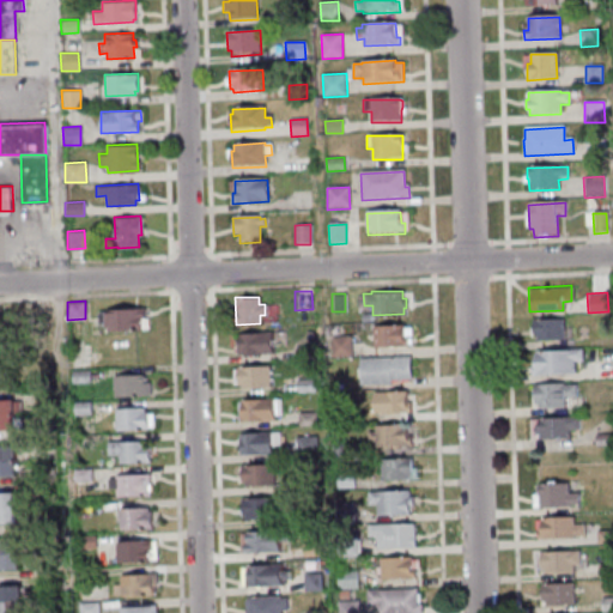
[(98,311),(98,323),(107,323),(107,329),(141,328),(140,316),(144,316),(147,314),(146,309),(144,307),(105,309),(105,310),(98,311)]
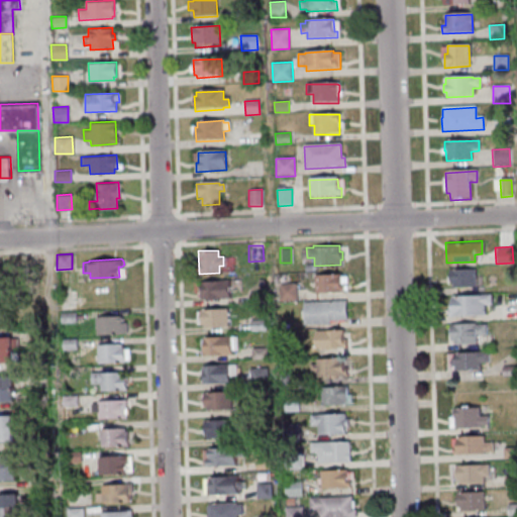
[(447,268),(475,267),(476,286),(451,287),(451,283),(449,283),(448,276),(447,276),(447,272),(447,270),(447,268)]
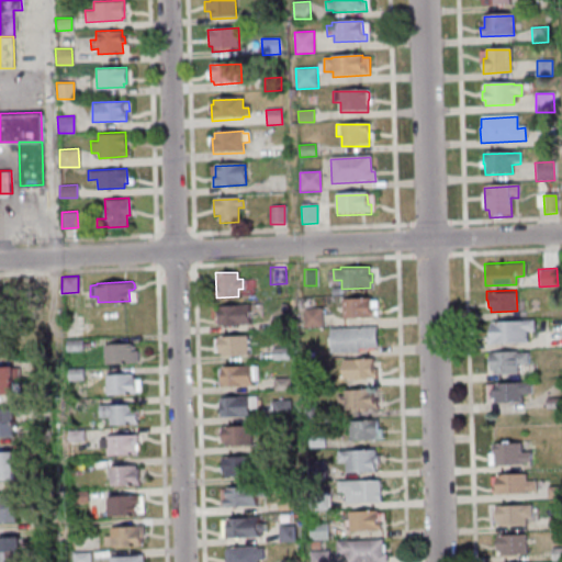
[(340,298),(341,317),(373,316),(373,307),(377,306),(375,299),(370,299),(370,296),(340,298)]
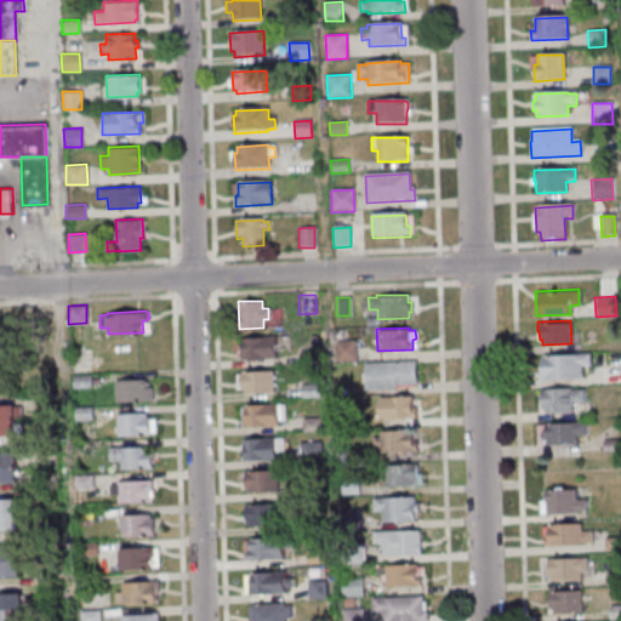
[(241,336),(274,335),(275,357),(235,358),(235,342),(241,342),(241,336)]
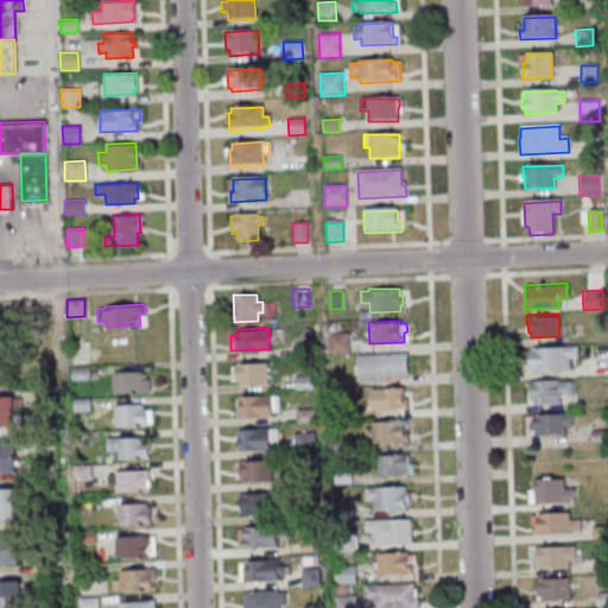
[(347,333),(348,352),(329,353),(328,333),(347,333)]
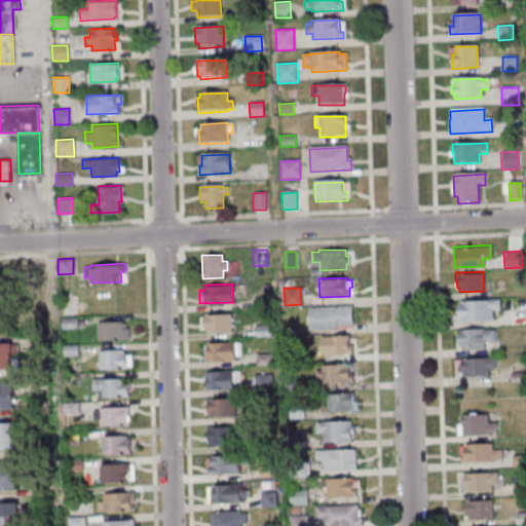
[(253,297),(253,308),(269,307),(268,297),(253,297)]
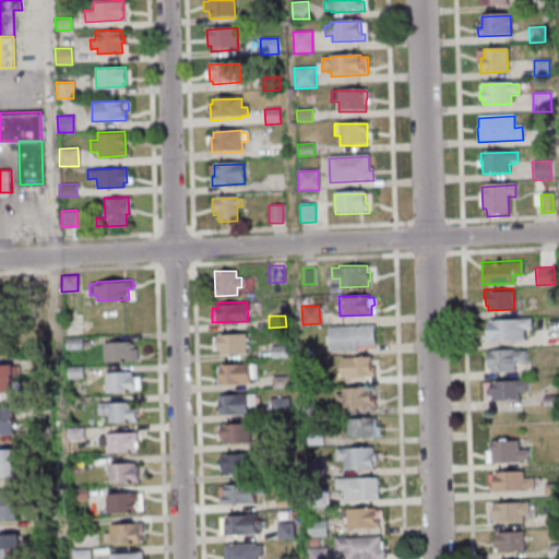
[(487,319),(520,318),(520,317),(530,317),(531,329),(523,329),(523,340),(485,341),(485,330),(486,330),(486,324),(487,322),(487,319)]
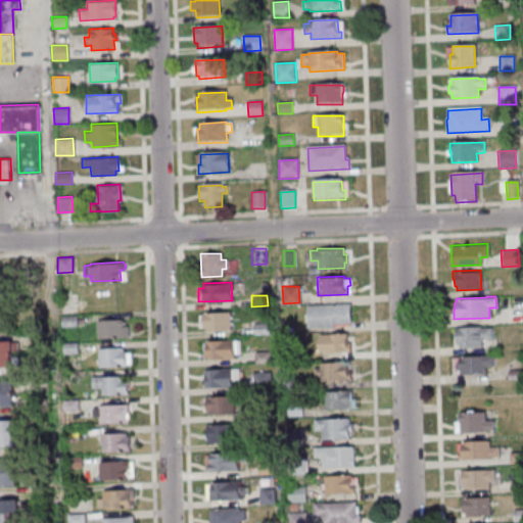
[(305,304),(306,327),(333,326),(333,323),(349,322),(348,302),(305,304)]
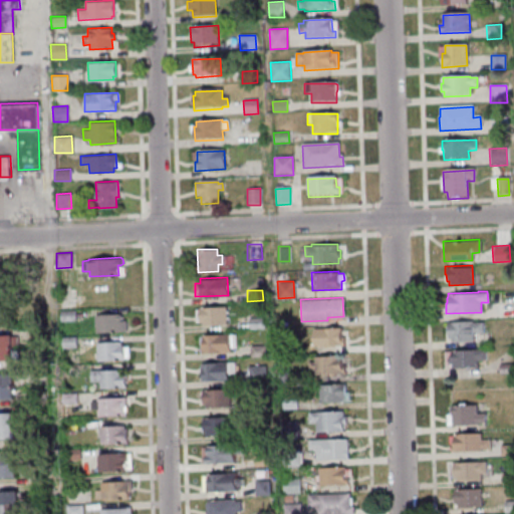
[(496,304),(496,318),(511,317),(511,304),(496,304)]
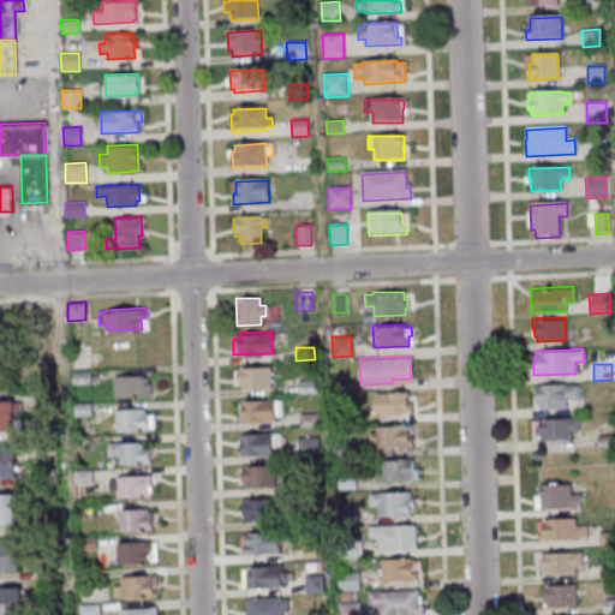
[(237,366),(270,365),(270,387),(243,388),(243,384),(238,384),(237,366)]
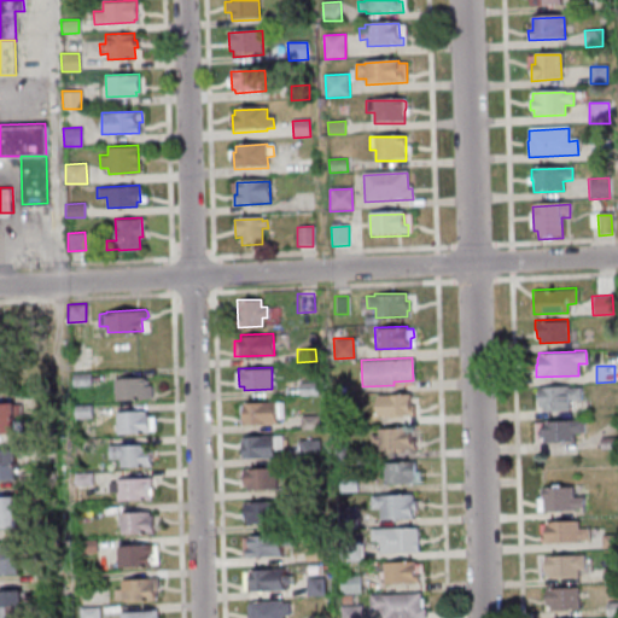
[(89,373),(91,385),(73,386),(71,374),(89,373)]
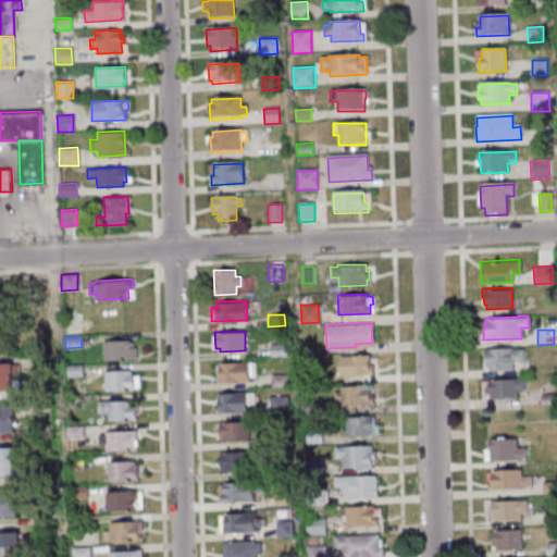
[(102,341),(128,339),(130,347),(136,346),(136,359),(103,360),(102,341)]
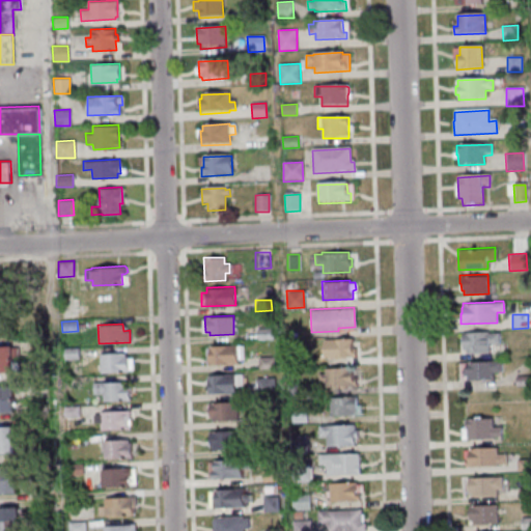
[(256,328),(256,339),(273,338),(273,328),(256,328)]
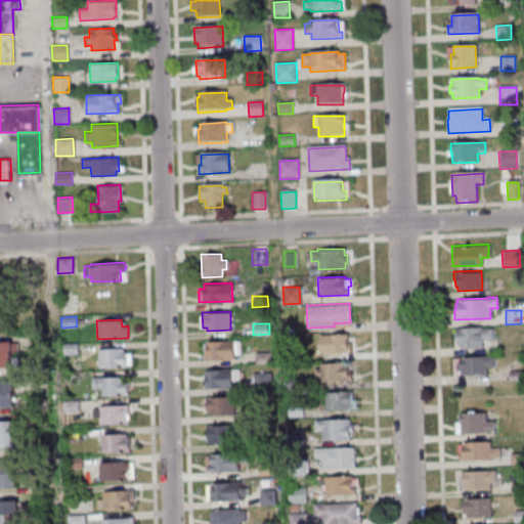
[(454,328),(481,326),(481,328),(491,328),(491,338),(482,339),(483,347),(459,348),(459,344),(455,344),(454,328)]
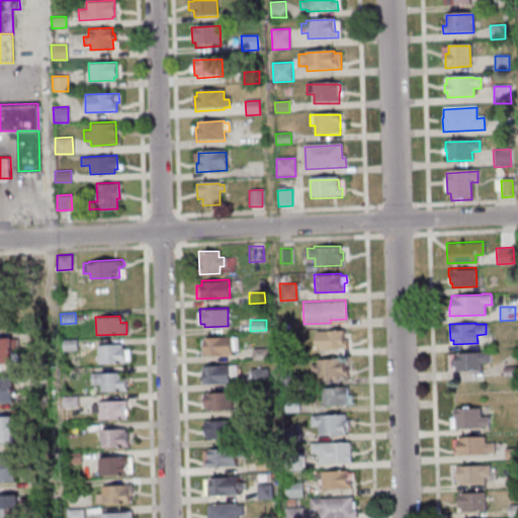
[(315,330),(316,348),(346,347),(346,339),(343,339),(343,329),(315,330)]
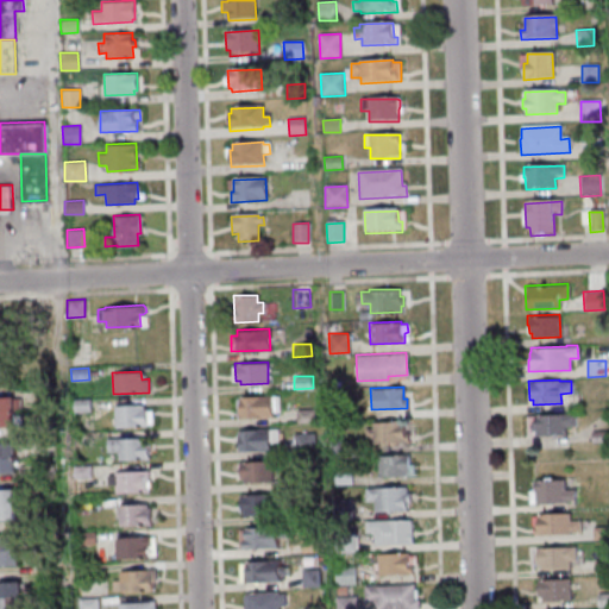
[(0,395),(13,395),(14,413),(22,413),(22,424),(14,424),(14,426),(0,426),(0,395)]
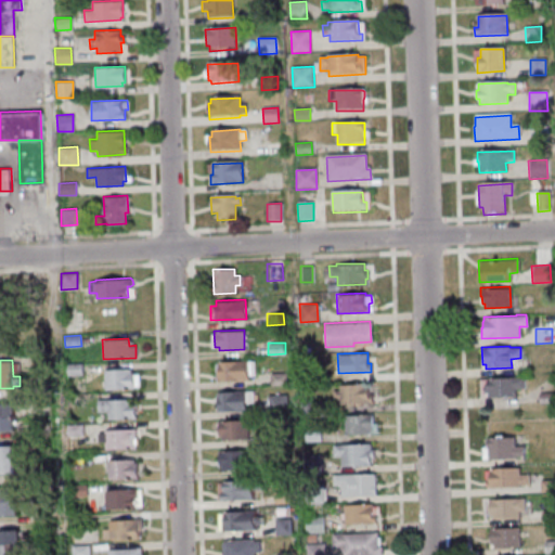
[(218,361),(218,372),(216,372),(216,381),(248,379),(248,375),(254,375),(254,360),(248,361),(248,360),(218,361)]
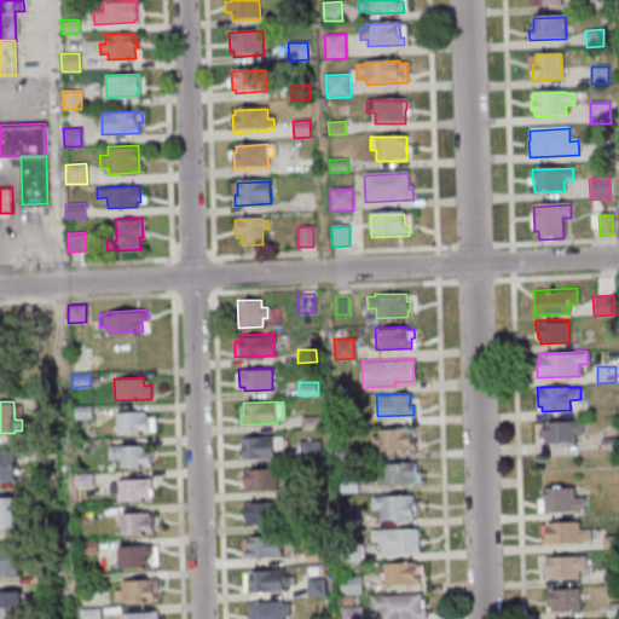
[(91,405),(92,418),(75,420),(74,406),(91,405)]
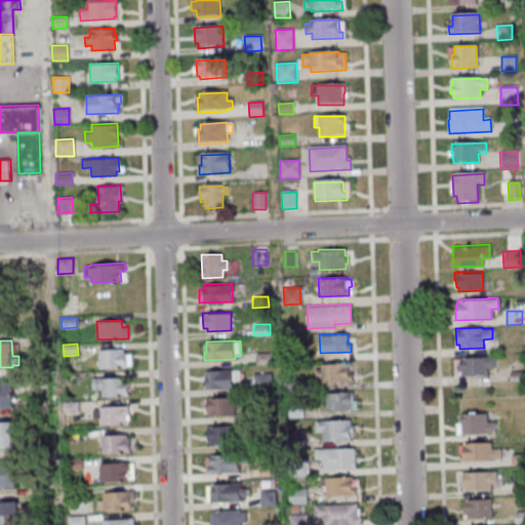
[(97,349),(123,348),(123,352),(126,352),(127,367),(98,368),(98,367),(95,367),(94,361),(98,361),(97,349)]
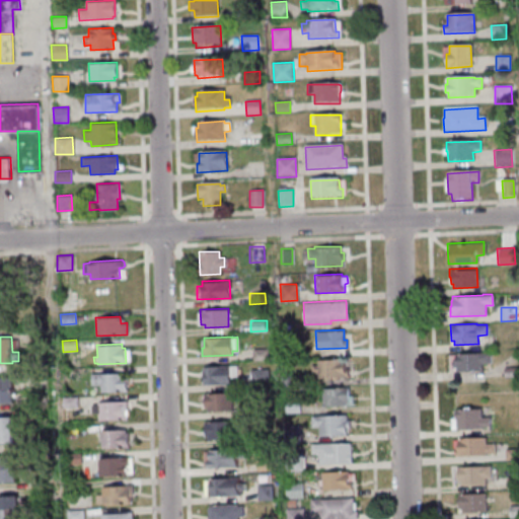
[(251,349),(252,360),(268,359),(267,349),(251,349)]
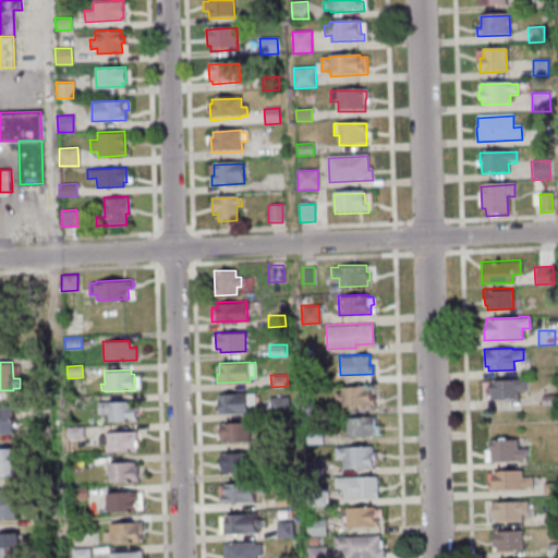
[(488,379),(525,377),(526,390),(518,390),(518,398),(489,400),(488,395),(486,395),(486,386),(488,386),(488,379)]
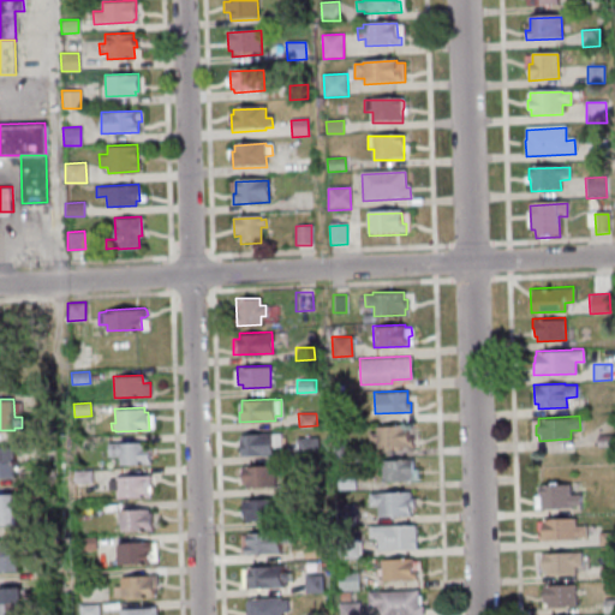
[(368,431),(375,431),(375,425),(407,424),(408,436),(412,436),(412,446),(369,448),(368,431)]
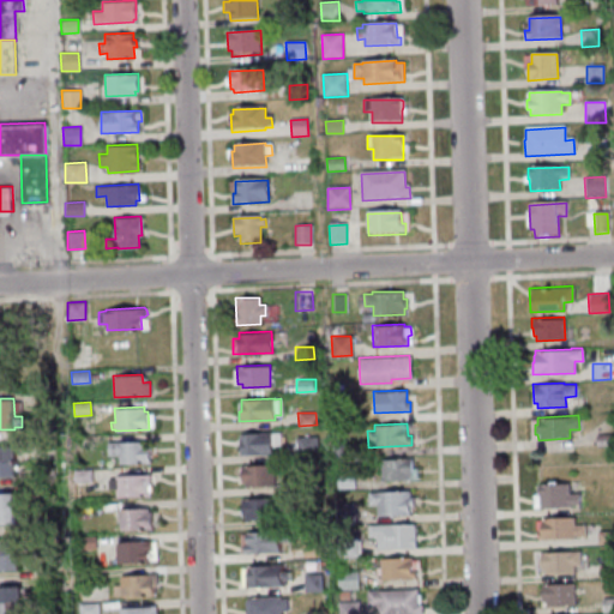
[(238,432),(239,455),(272,453),(272,446),(280,446),(280,433),(271,433),(271,431),(238,432)]
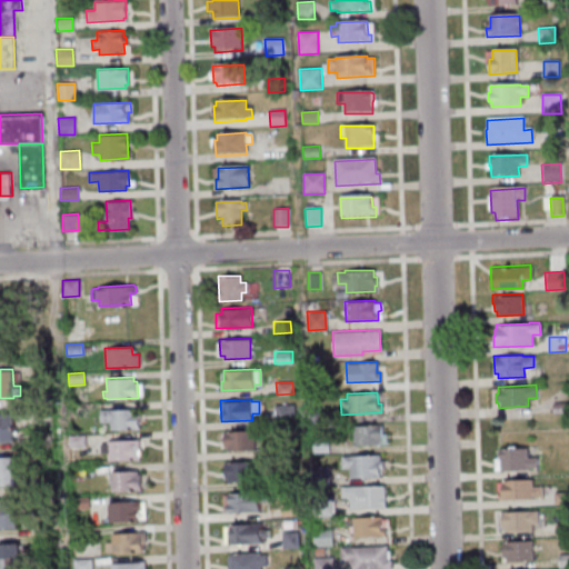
[(551,402),(551,412),(567,412),(567,402),(551,402)]
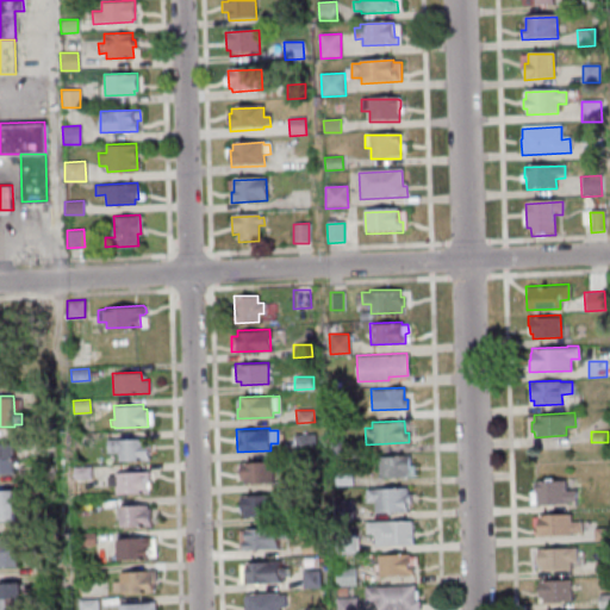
[(293,434),(294,455),(315,454),(315,434),(293,434)]
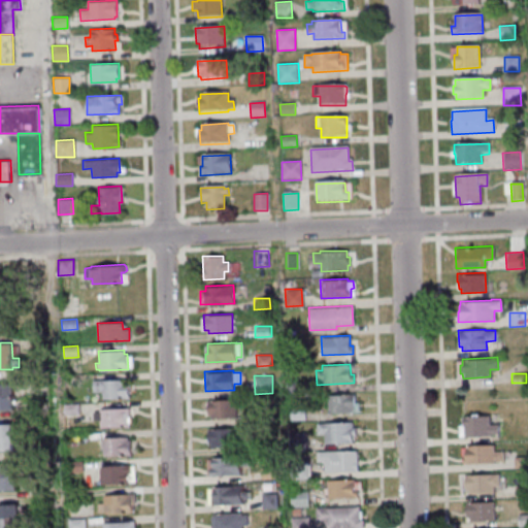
[(92,381),(128,378),(129,397),(102,398),(102,391),(93,392),(92,381)]
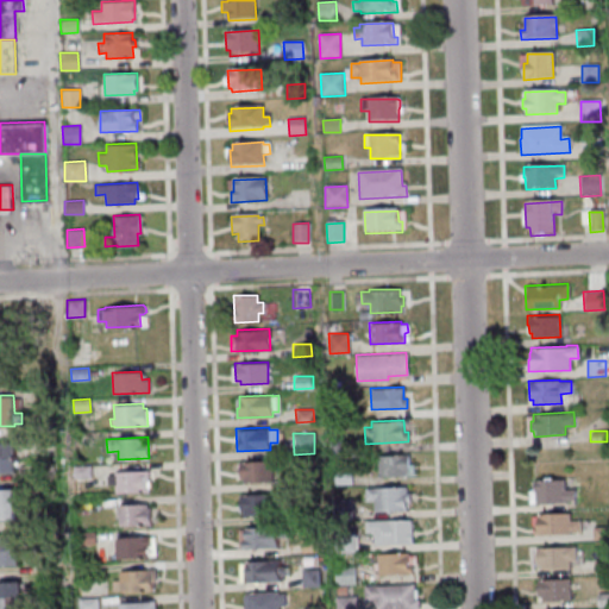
[(350,440),(350,453),(332,453),(331,441),(350,440)]
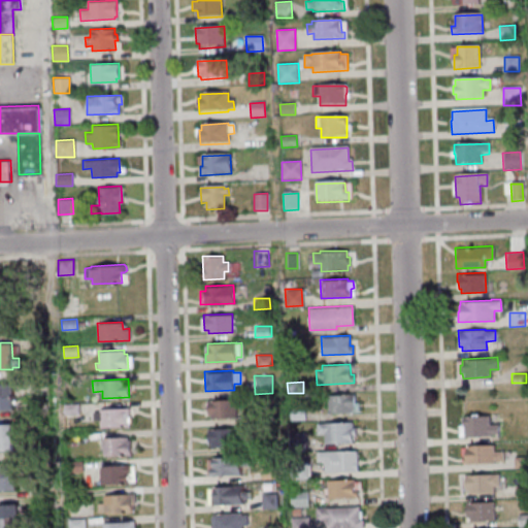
[(0,383),(0,408),(13,408),(12,383),(0,383)]
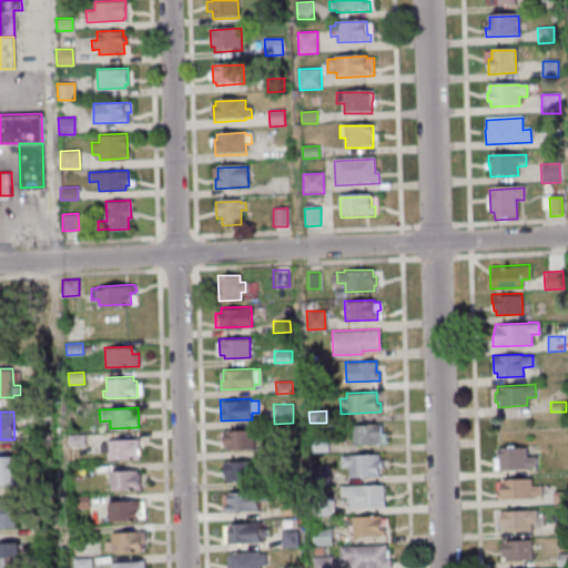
[(351,424),(379,423),(381,432),(385,432),(385,444),(352,445),(351,424)]
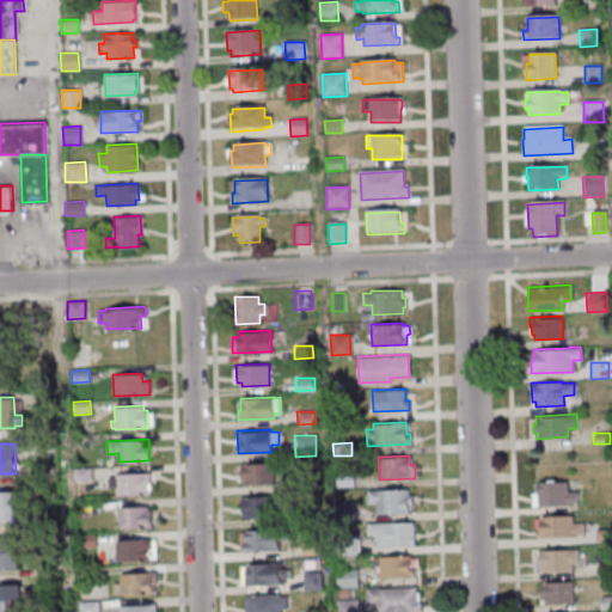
[(273,461),(274,484),(244,485),(243,481),(240,481),(240,475),(238,472),(238,466),(239,464),(239,463),(273,461)]
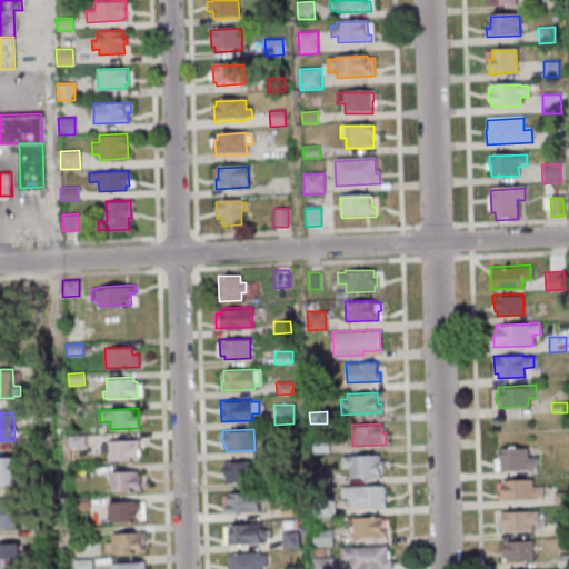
[(85,436),(85,448),(69,448),(68,436),(85,436)]
